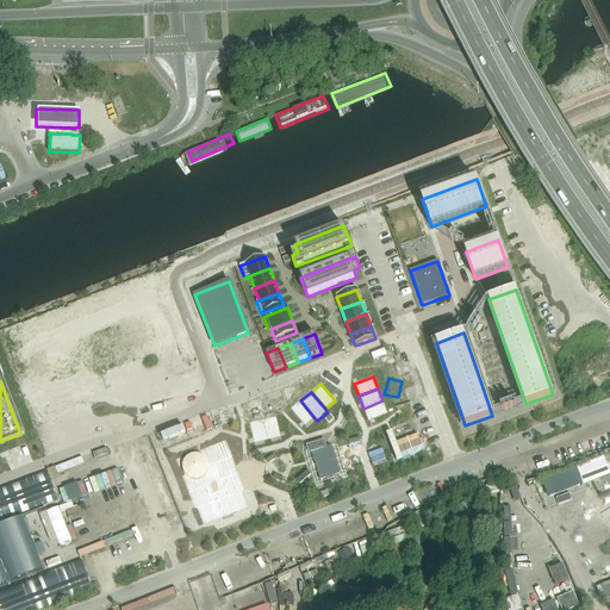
[(300,400),(291,409),(305,425),(315,418),(300,400)]
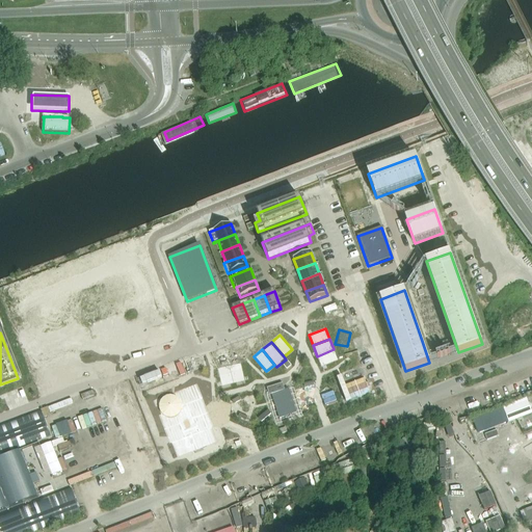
[(334,349),(317,356),(321,368),(338,361),(334,349)]
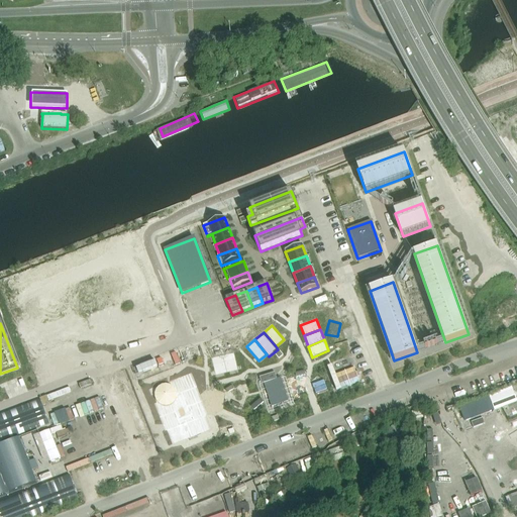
[(279,359),(283,356),(280,351),(275,355),(279,359)]
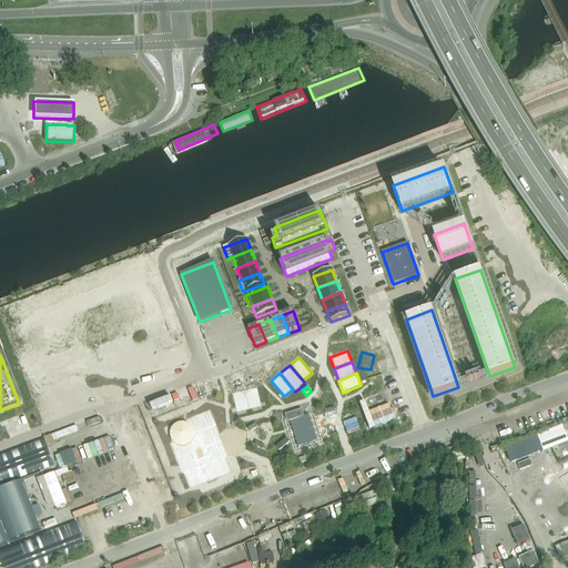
[(257,388),(245,391),(250,411),(262,407),(257,388)]
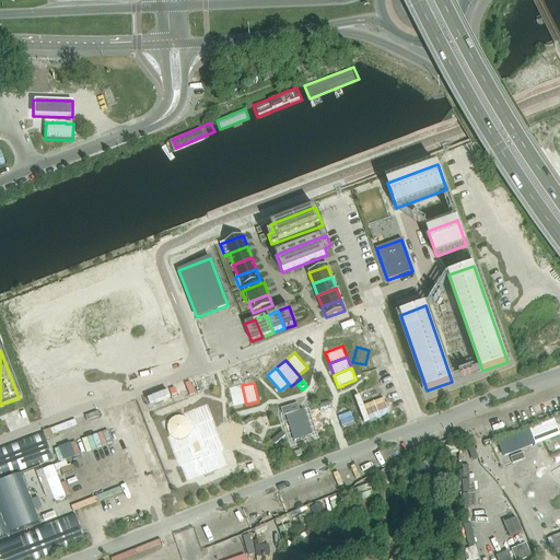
[(242,385),(229,388),(233,407),(246,405),(242,385)]
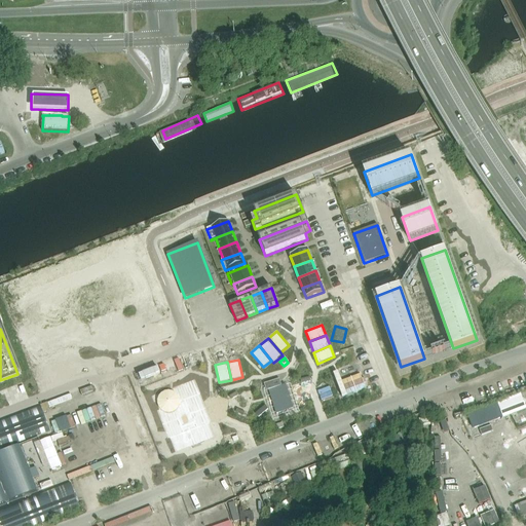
[(361,375),(341,382),(338,372),(334,374),(337,383),(342,398),(366,388),(361,375)]
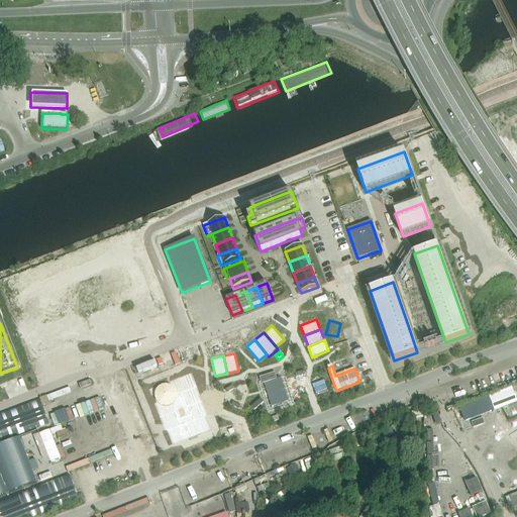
[(192,372),(147,389),(150,397),(152,396),(156,402),(153,403),(165,432),(167,431),(172,446),(212,430),(207,416),(209,415),(192,372)]
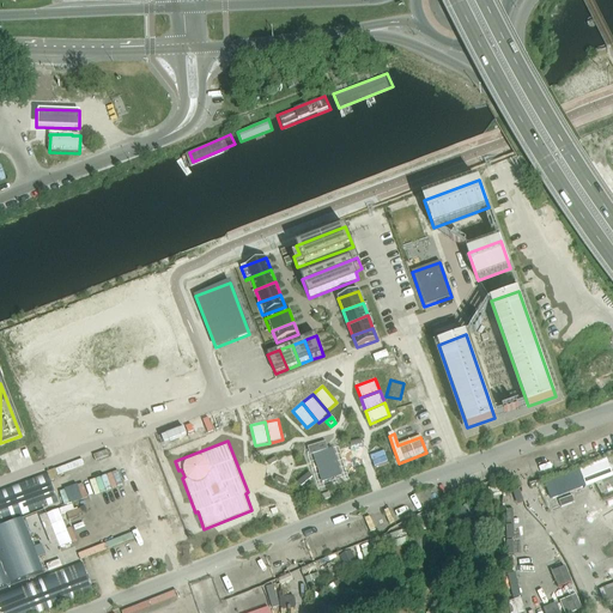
[(326,442),(308,448),(310,456),(314,455),(322,483),(341,477),(333,449),(328,450),(326,442)]
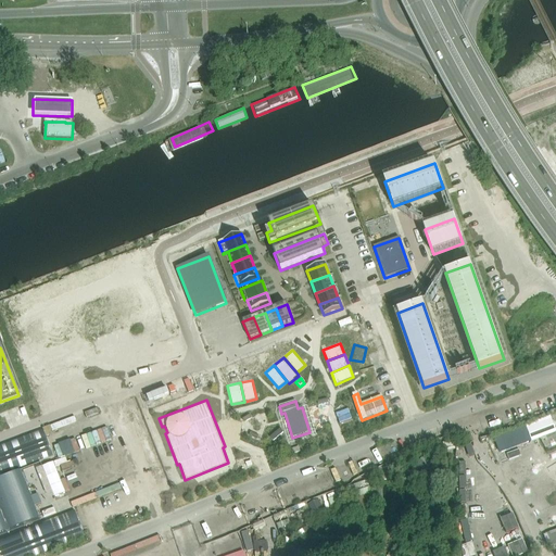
[(555,432),(555,431),(551,417),(526,427),(532,442),(555,432)]
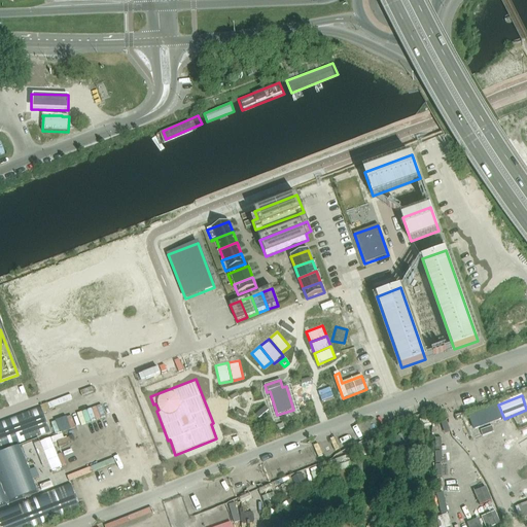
[(40,407),(0,422),(0,506),(15,501),(16,504),(0,511),(0,526),(33,526),(80,510),(70,484),(22,502),(21,499),(37,493),(20,447),(3,454),(2,450),(50,432),(40,407)]
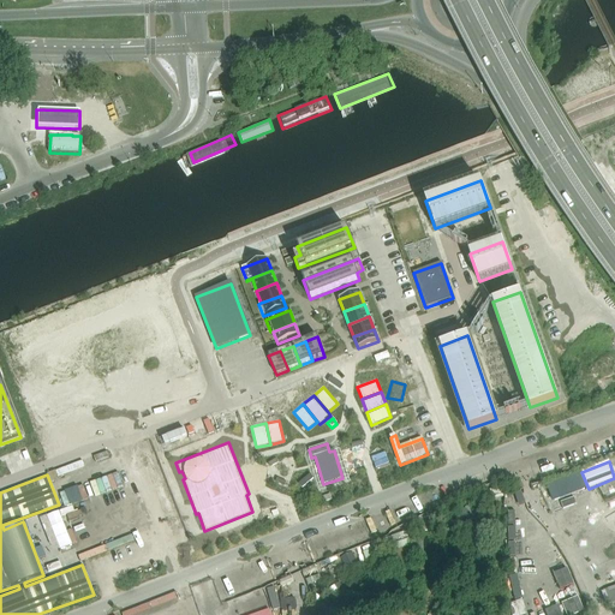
[(83,502),(78,488),(65,493),(70,506),(83,502)]
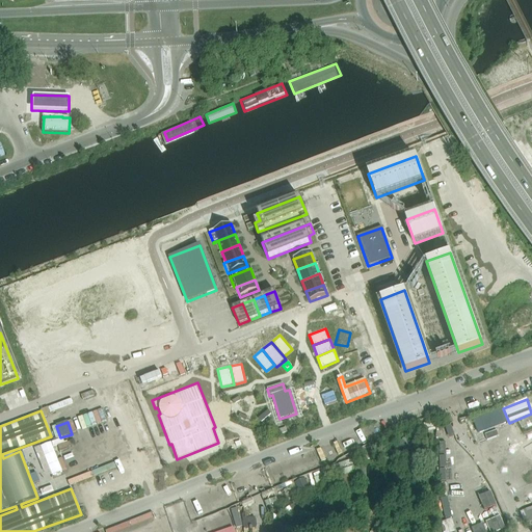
[(46,446),(49,455),(59,451),(55,442),(46,446)]
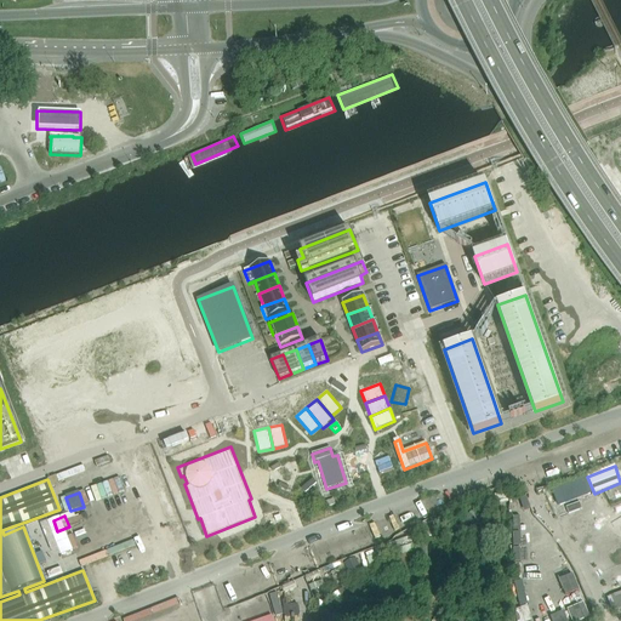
[(60,548),(43,554),(47,567),(61,562),(64,571),(67,570),(60,548)]
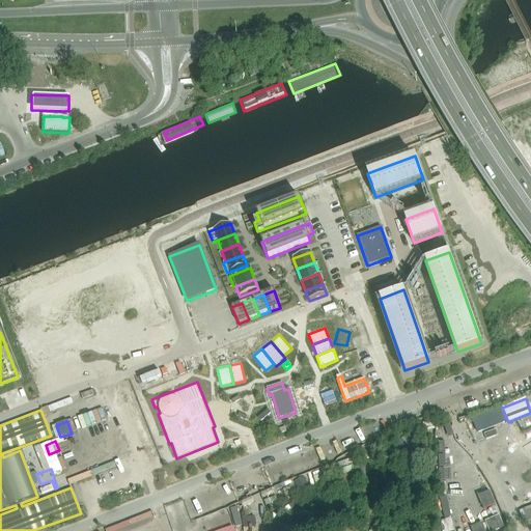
[(307,482),(304,477),(295,482),(298,487),(307,482)]
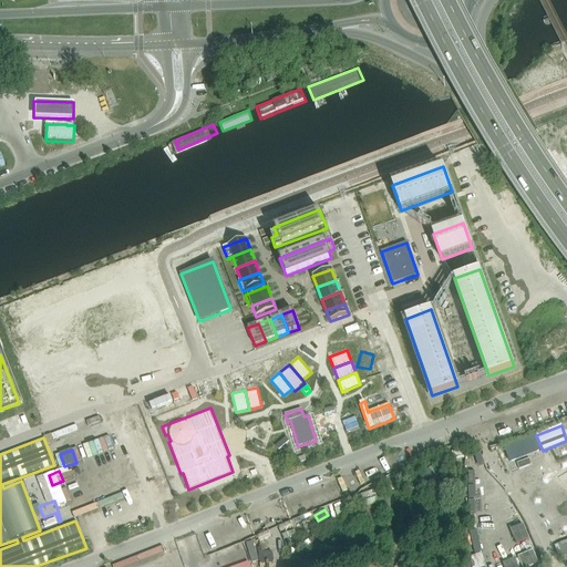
[(475,555),(482,553),(476,531),(470,533),(475,555)]
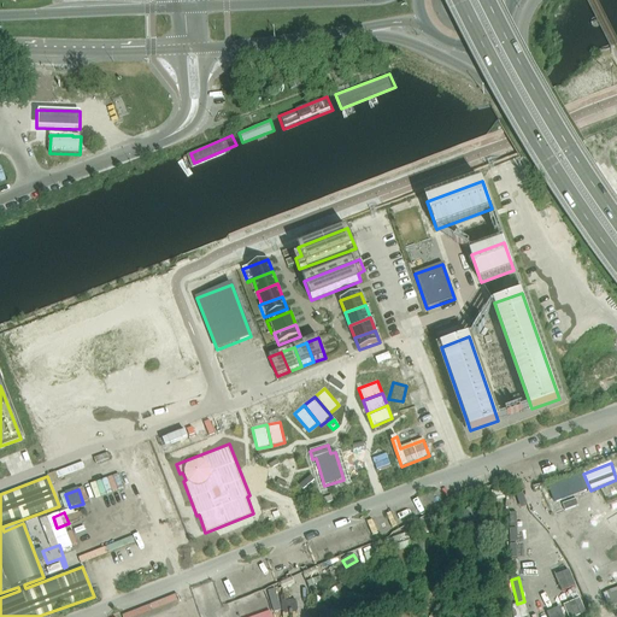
[(338,582),(331,587),(336,594),(342,589),(338,582)]
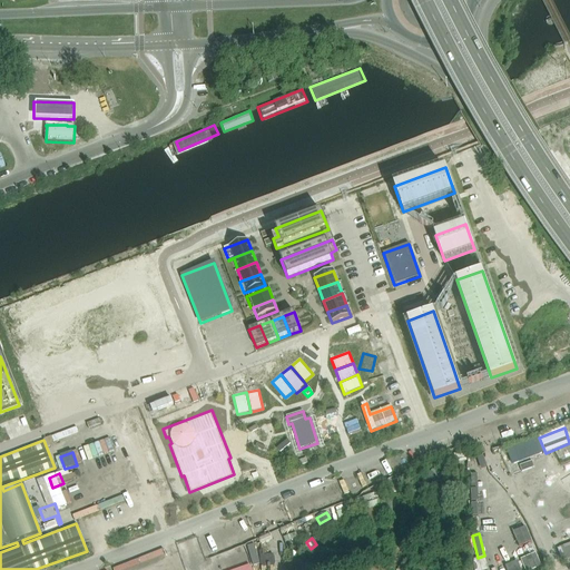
[(532,569),(541,567),(536,553),(521,560),(524,569),(532,569)]
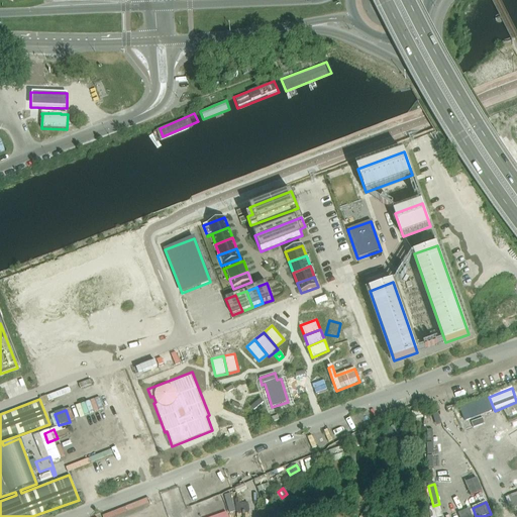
[(430,516),(442,516),(439,505),(428,508),(430,516)]
